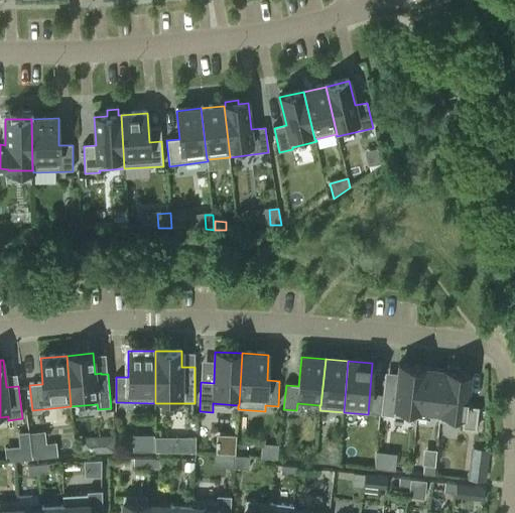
[(418,414),(423,368),(400,365),(393,416),(418,419),(419,414),(418,414)]
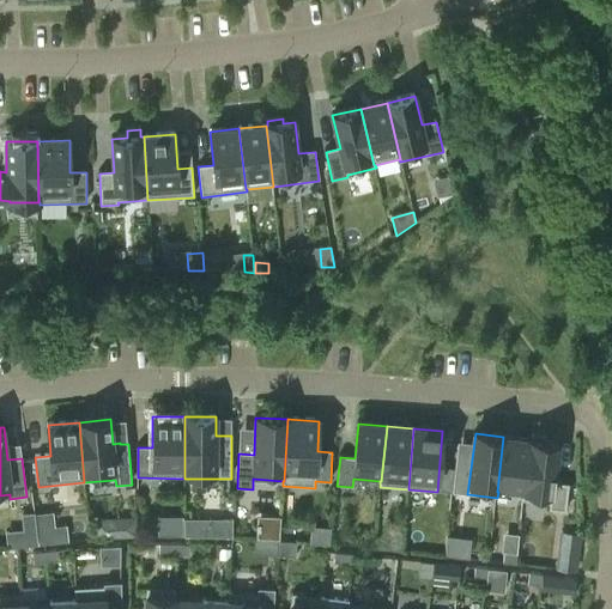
[(550,505),(549,511),(565,513),(569,486),(555,483),(559,444),(546,443),(547,438),(533,436),(532,440),(529,440),(523,495),(522,495),(522,501),(550,505)]
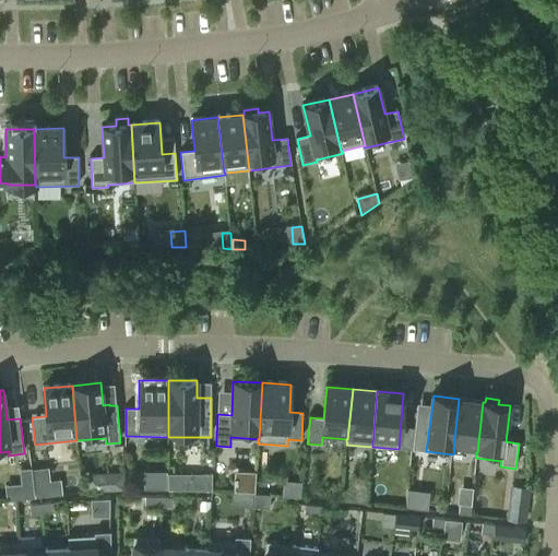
[(483,402),(459,399),(453,449),(454,449),(476,452),(477,452),(483,402)]
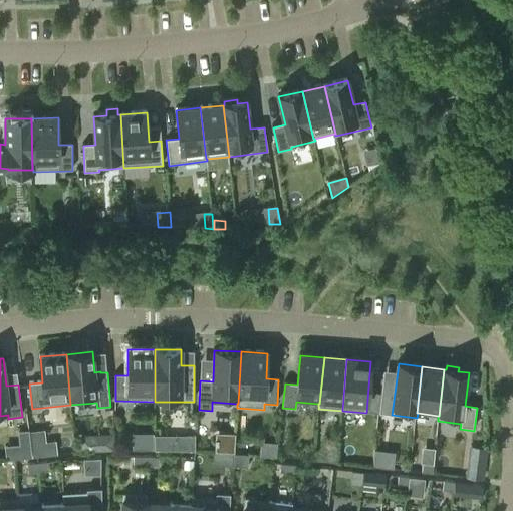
[(33,457),(30,429),(20,430),(23,458),(33,457)]
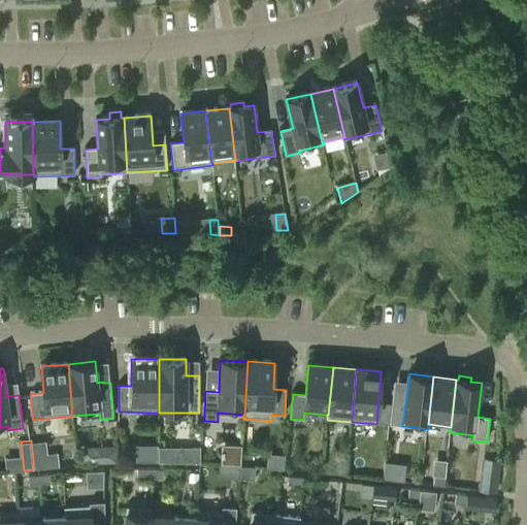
[(103,462),(119,462),(118,446),(102,447),(103,462)]
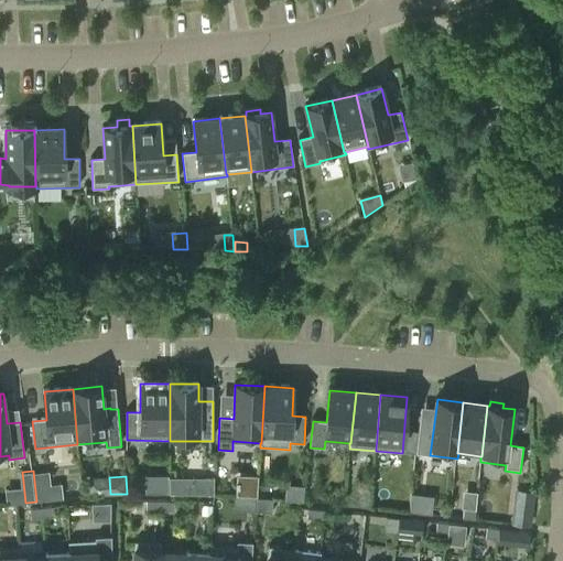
[(218,494),(218,477),(150,476),(150,494),(218,494)]
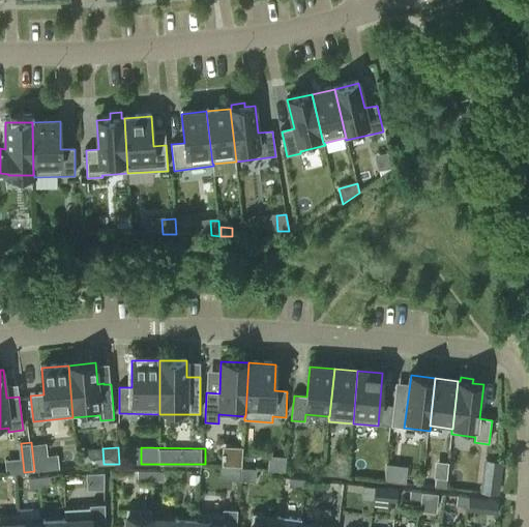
[(240,480),(241,468),(232,468),(232,480),(240,480)]
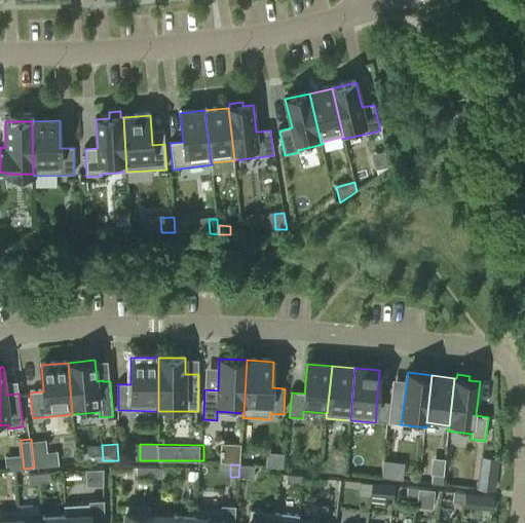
[(153,468),(142,468),(142,477),(153,477),(153,468)]
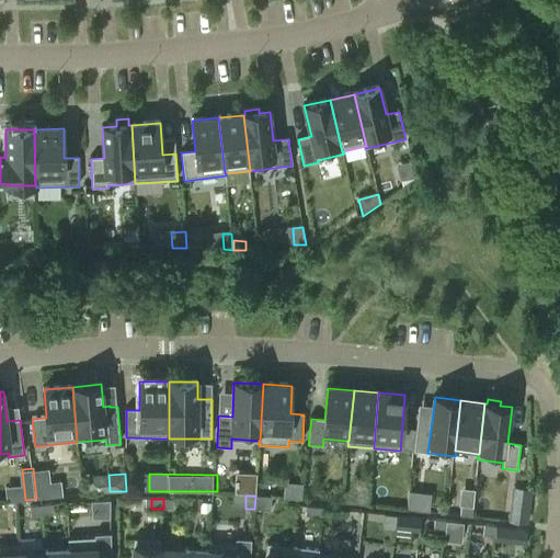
[(174,499),(163,499),(163,509),(174,509),(174,499)]
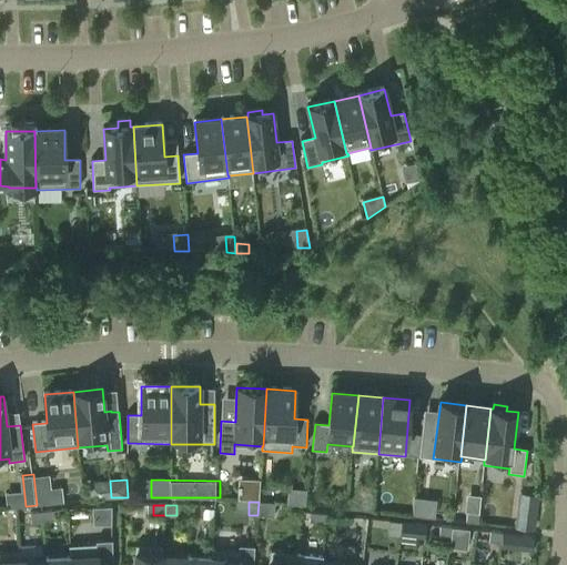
[(42,512),(43,522),(56,521),(56,511),(42,512)]
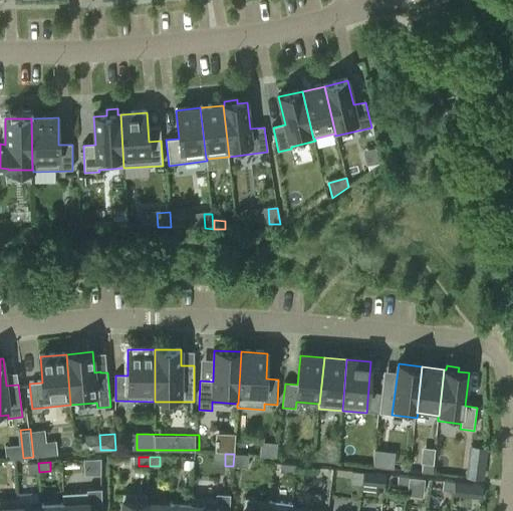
[(194,471),(194,462),(185,462),(185,471),(194,471)]
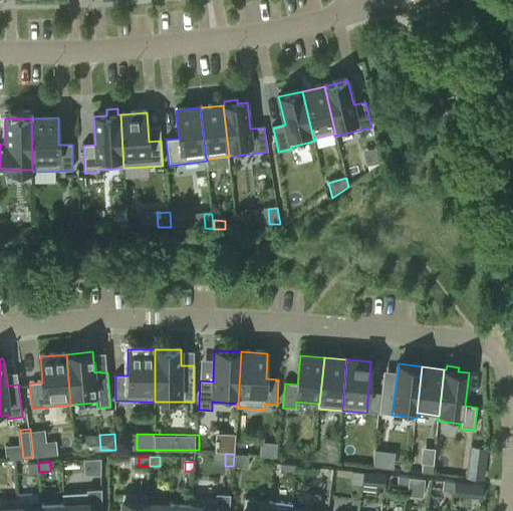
[(262,472),(272,473),(273,463),(263,462),(262,472)]
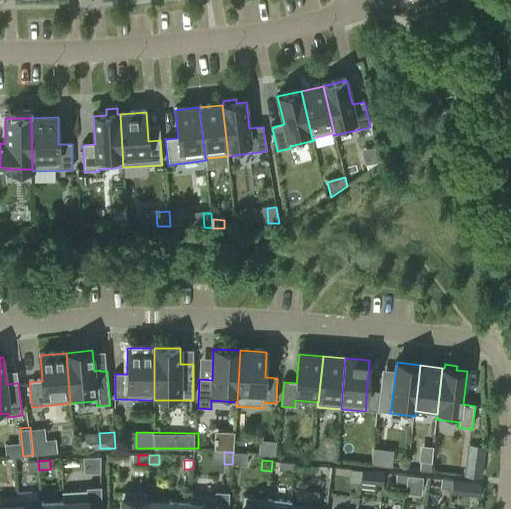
[(28,462),(29,471),(39,470),(38,461),(28,462)]
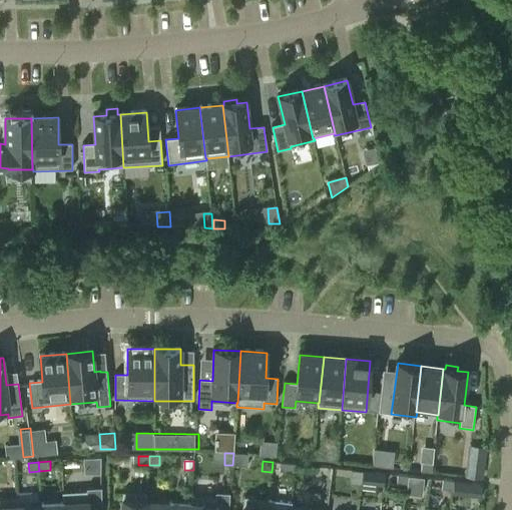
[(481,479),(483,464),(467,462),(465,477),(481,479)]
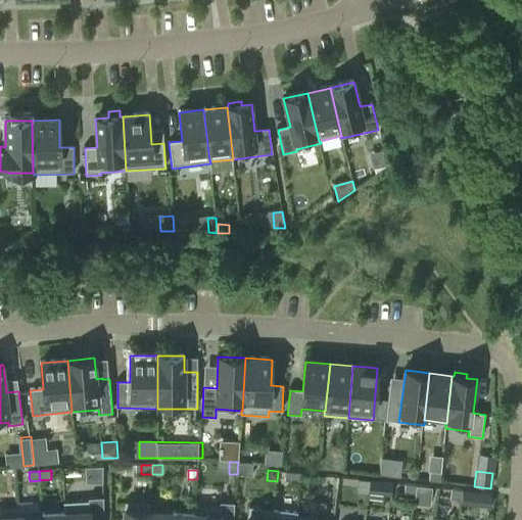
[(301,473),(290,473),(289,481),(300,482),(301,473)]
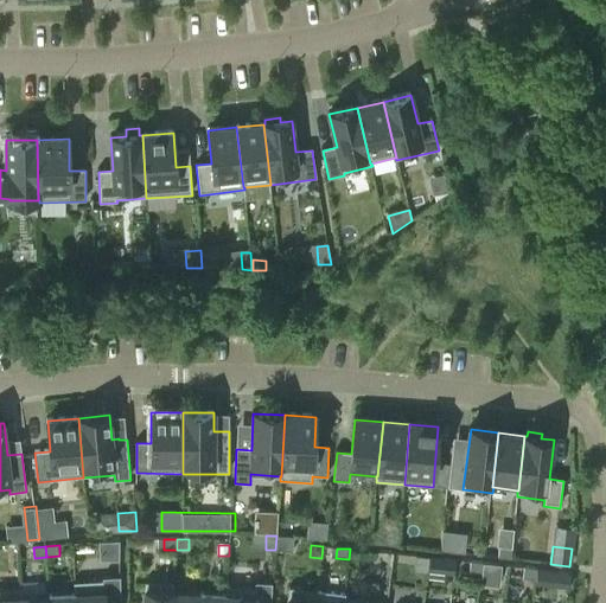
[(512,550),(499,549),(498,559),(511,560),(511,559),(512,550)]
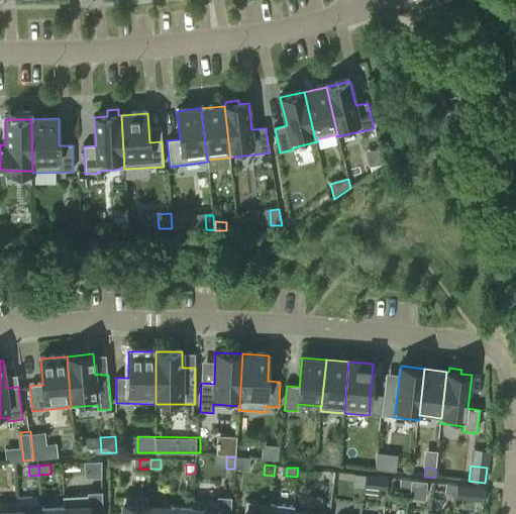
[(355,475),(354,483),(366,484),(366,476),(355,475)]
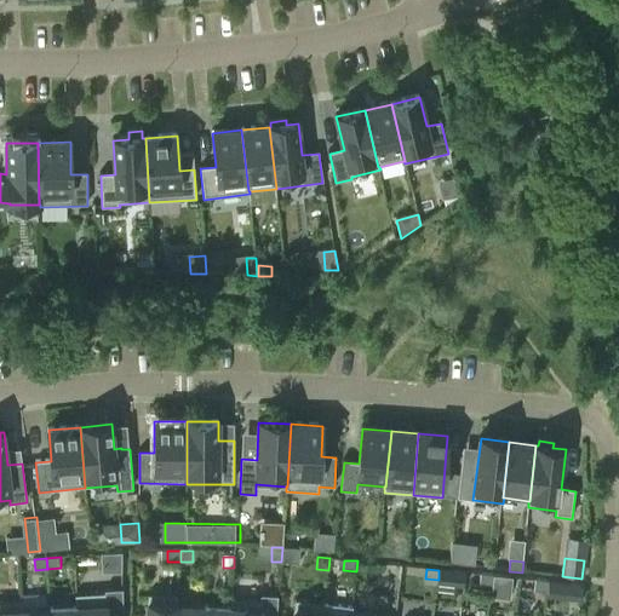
[(439,580),(437,585),(456,587),(457,571),(439,570),(439,580)]
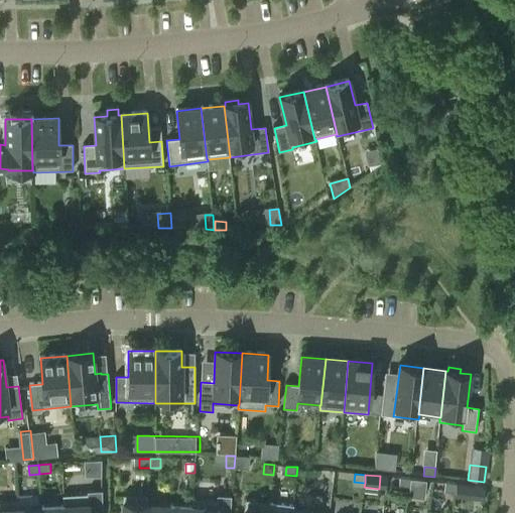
[(410,479),(400,478),(399,487),(410,488),(410,479)]
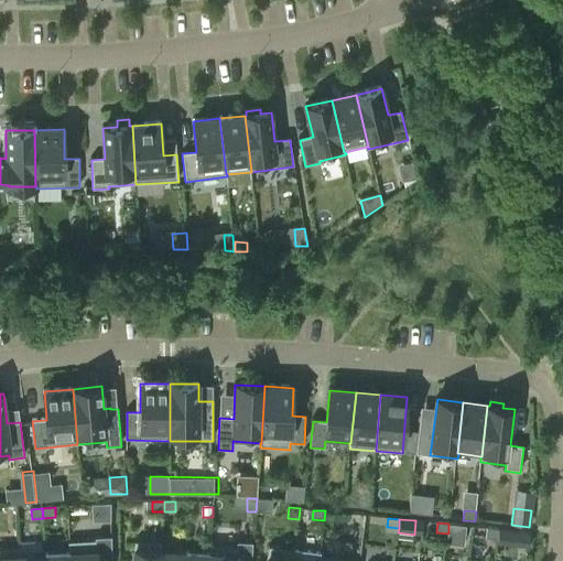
[(448,524),(448,533),(465,536),(465,526),(448,524)]
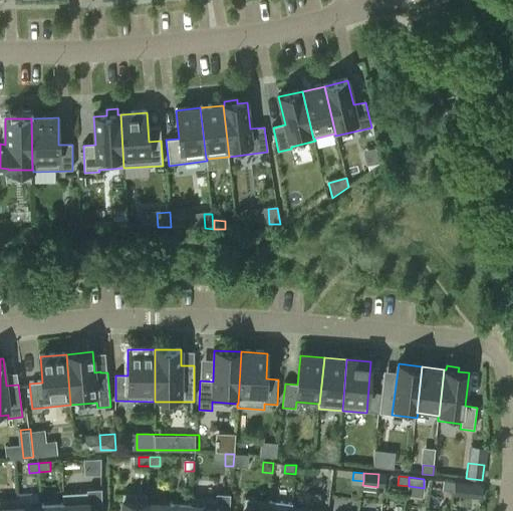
[(444,483),(443,491),(454,493),(455,484),(444,483)]
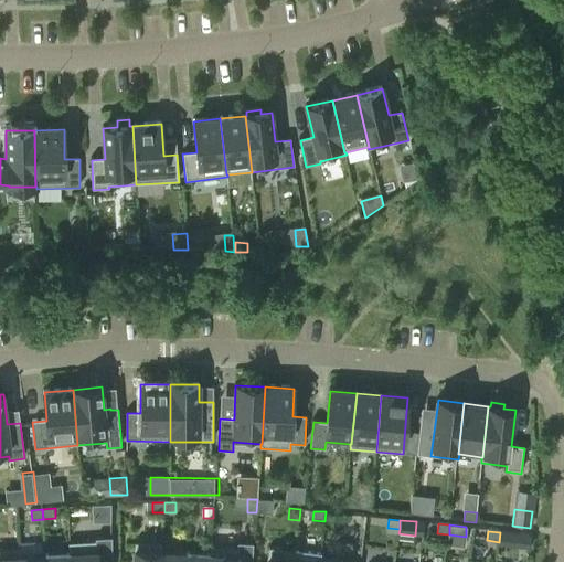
[(500,532),(499,542),(498,545),(520,549),(522,536),(500,532)]
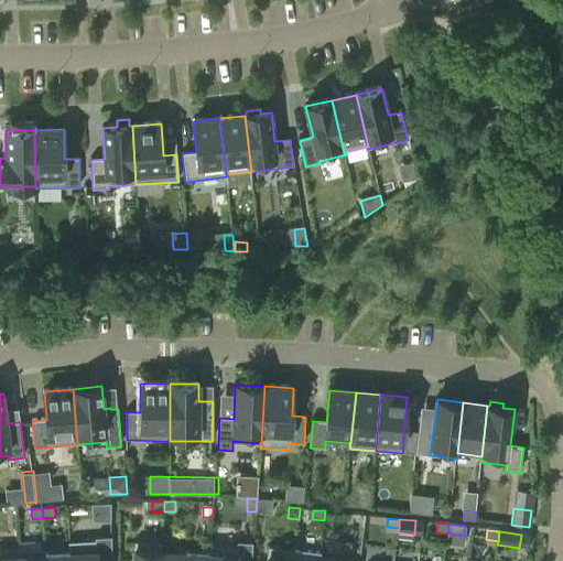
[(112,560),(112,537),(96,537),(96,545),(69,545),(71,553),(71,560),(112,560)]
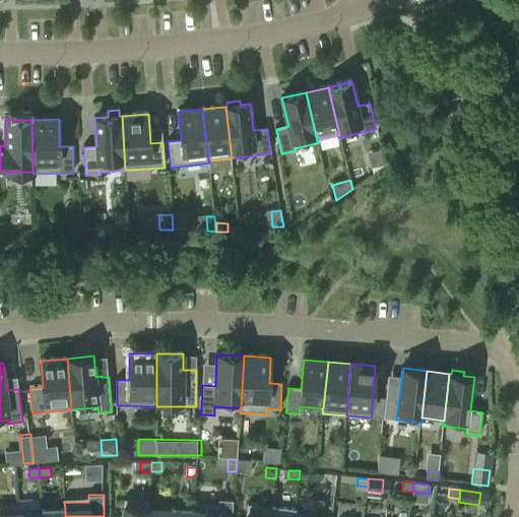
[(148,501),(125,500),(124,516),(147,516),(148,509),(148,501)]
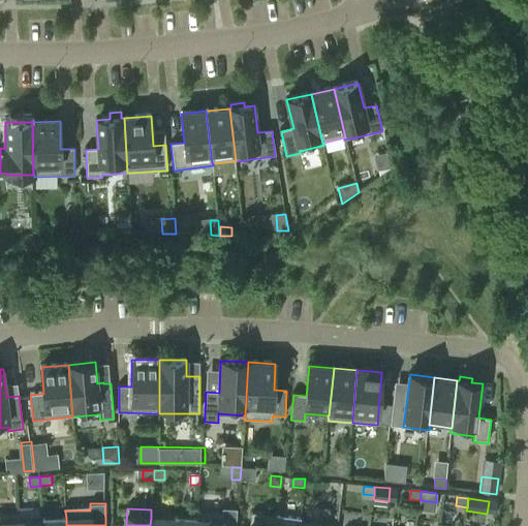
[(236,525),(238,508),(223,508),(223,515),(198,514),(197,520),(197,525),(236,525)]
